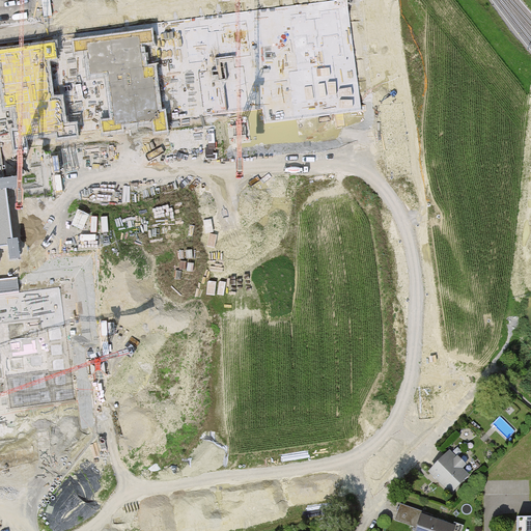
[(0,87),(18,85),(15,58),(6,59),(5,48),(0,48),(0,87)]
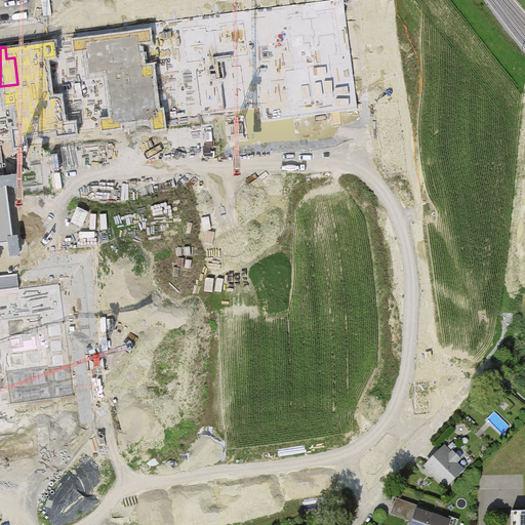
[(77,121),(75,93),(40,95),(42,123),(77,121)]
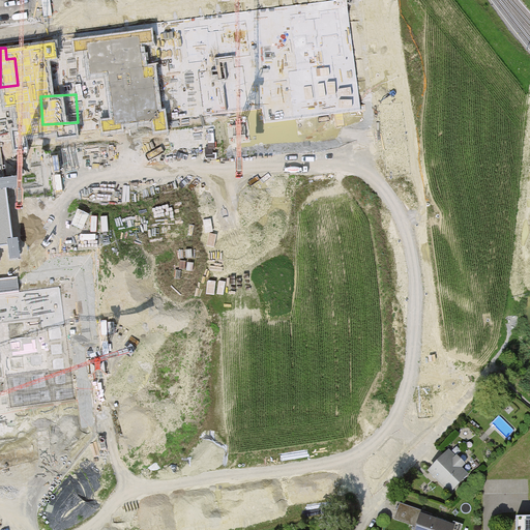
[(0,249),(16,247),(6,183),(0,184),(0,249)]
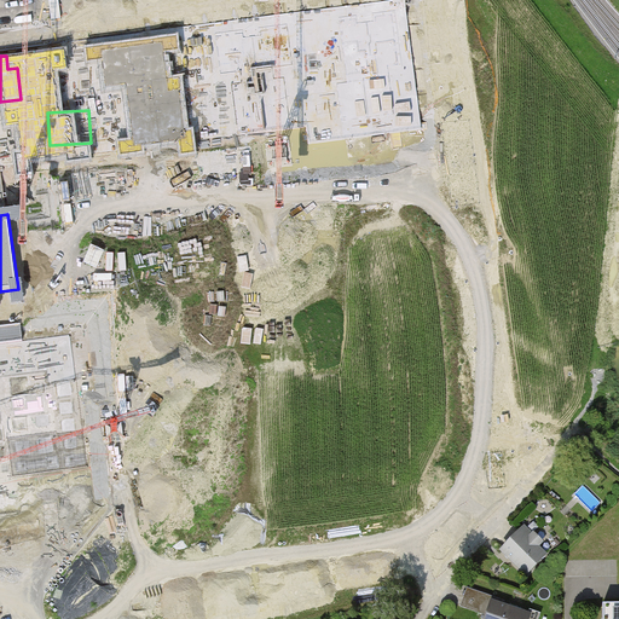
[(522,528),(498,551),(525,579),(549,556),(522,528)]
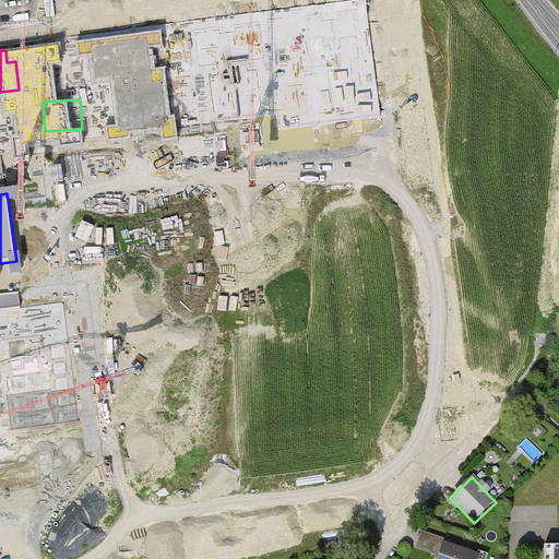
[(474,558),(476,555),(441,543),(433,558),(474,558)]
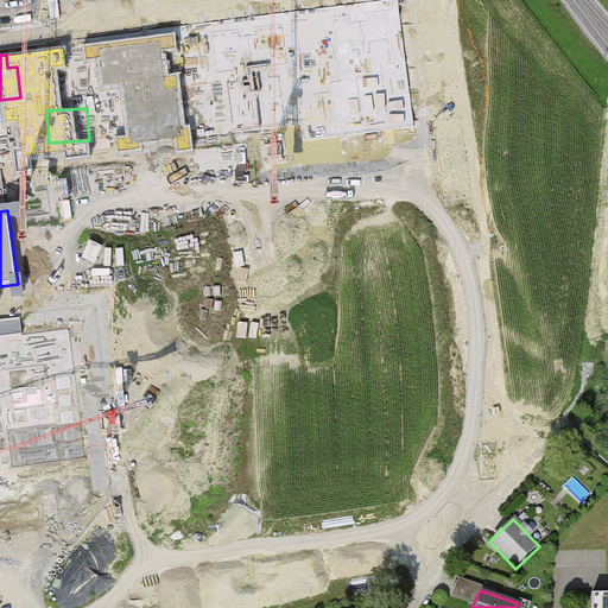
[(607,607),(607,591),(588,591),(588,607),(607,607)]
